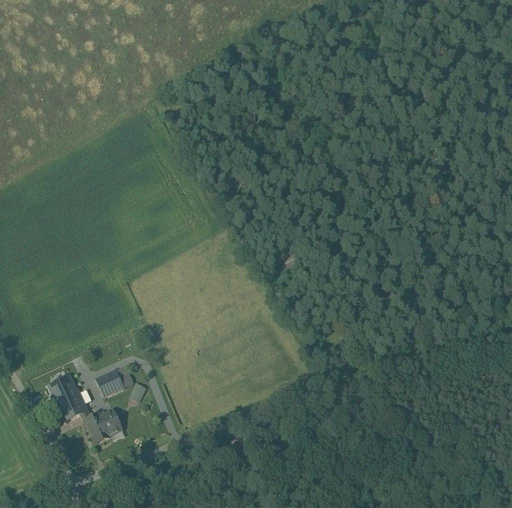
[(294,252),(283,258),(288,266),(299,260),(294,252)]
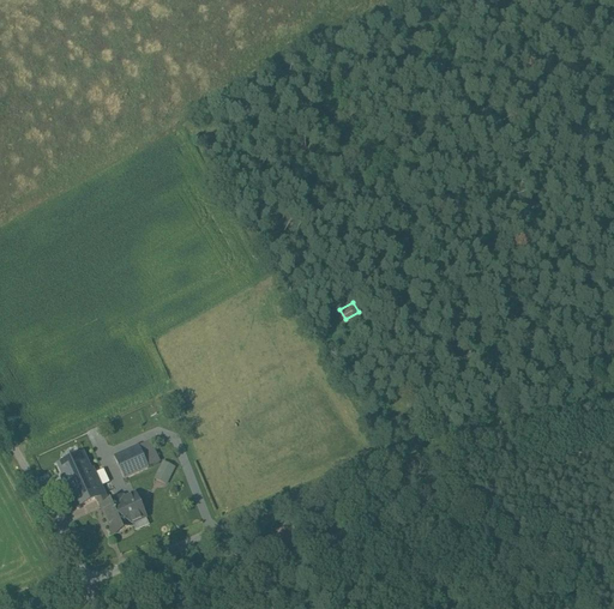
[(138,442),(115,453),(125,475),(133,470),(148,464),(138,442)]
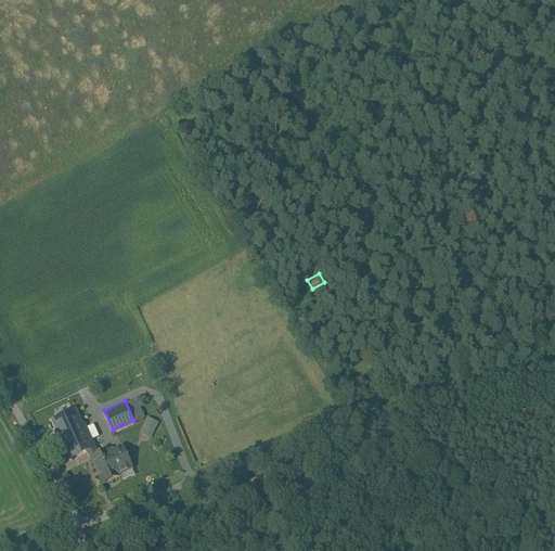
[(100,441),(82,404),(75,407),(84,425),(85,424),(94,444),(100,441)]
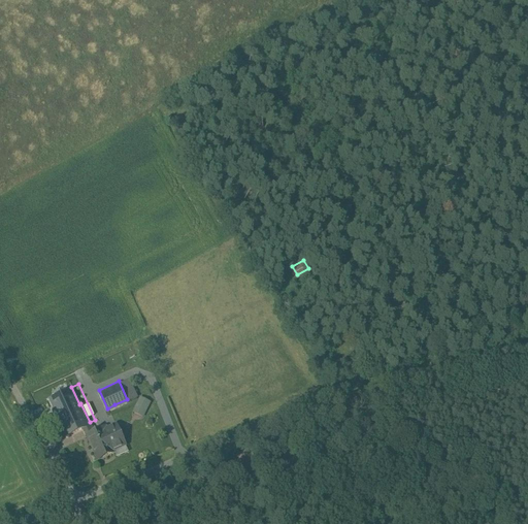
[(79,404),(71,387),(51,396),(67,432),(84,424),(87,432),(93,429),(90,422),(80,403),(79,404)]
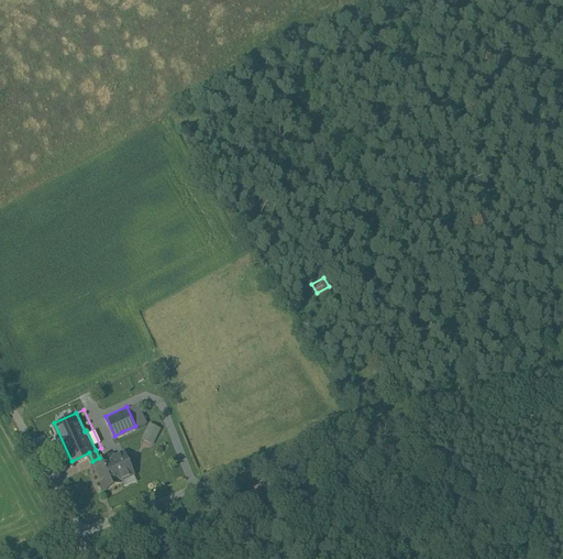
[(161,426),(150,420),(144,431),(156,437),(161,426)]
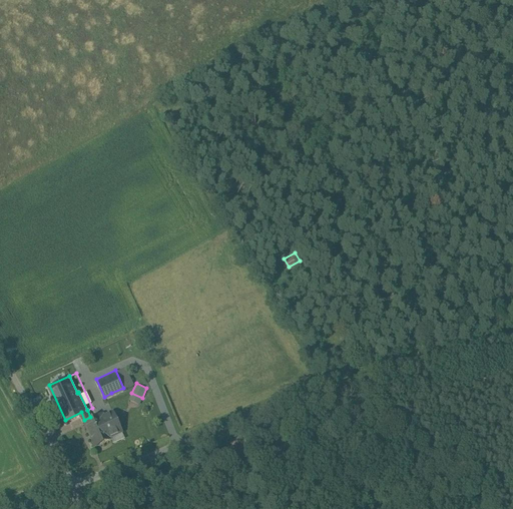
[(142,398),(131,393),(129,398),(139,403),(142,398)]
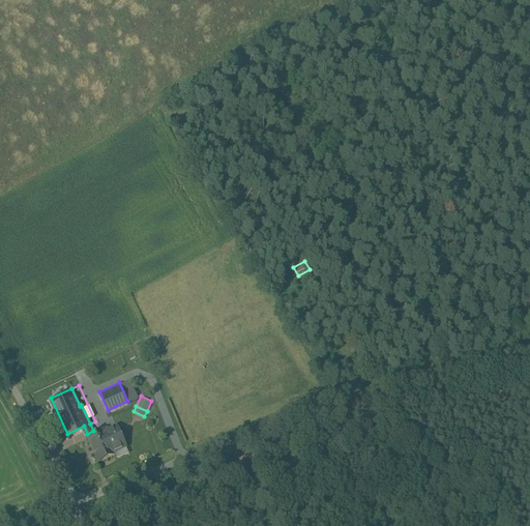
[(118,422),(114,425),(122,441),(113,445),(115,450),(126,445),(128,444),(118,422)]
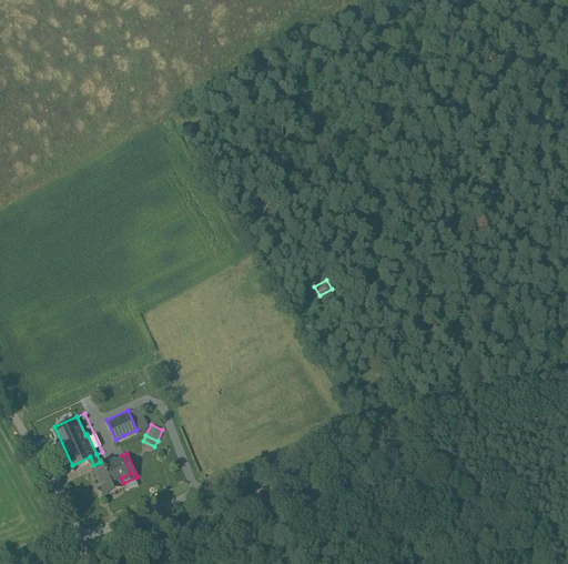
[(100,462),(93,465),(99,476),(105,492),(123,483),(121,477),(131,473),(122,455),(114,459),(113,456),(100,462)]
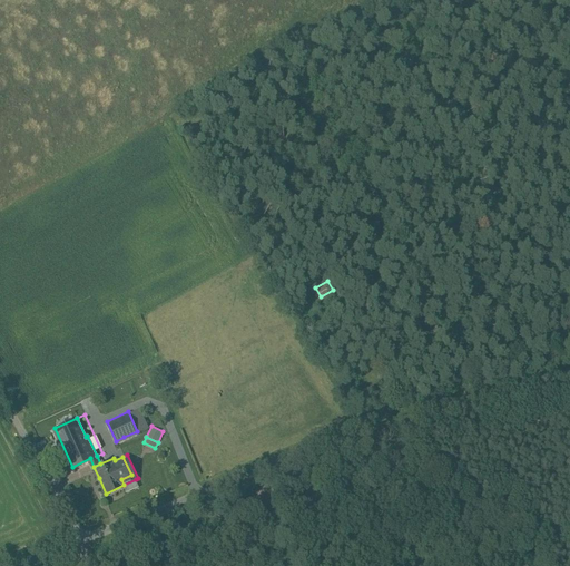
[(136,479),(124,485),(126,490),(138,485),(136,479)]
